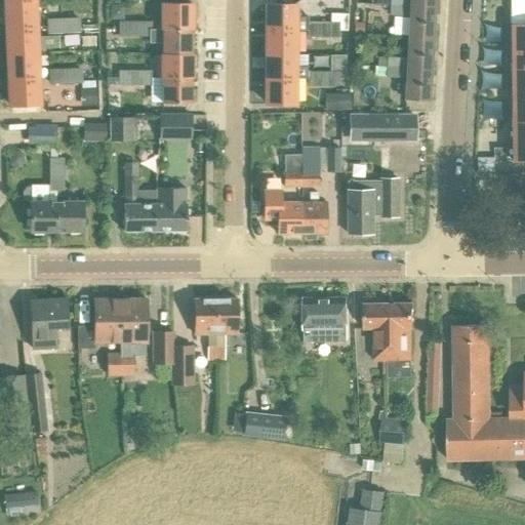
[(344,0),(329,0),(330,21),(330,24),(320,24),(320,30),(325,31),(324,37),(338,38),(338,31),(348,32),(348,22),(344,21),(344,19),(344,0)]
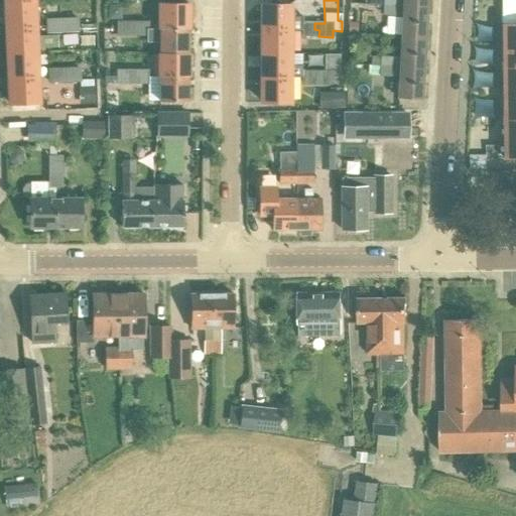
[(515,0),(503,0),(505,160),(515,160),(515,0)]
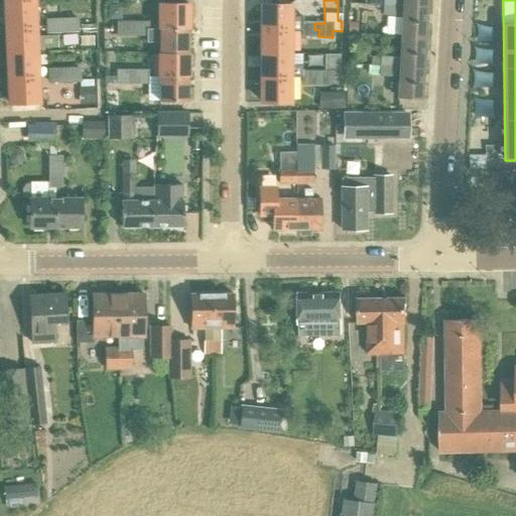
[(6,27),(35,26),(34,1),(5,2),(6,27)]
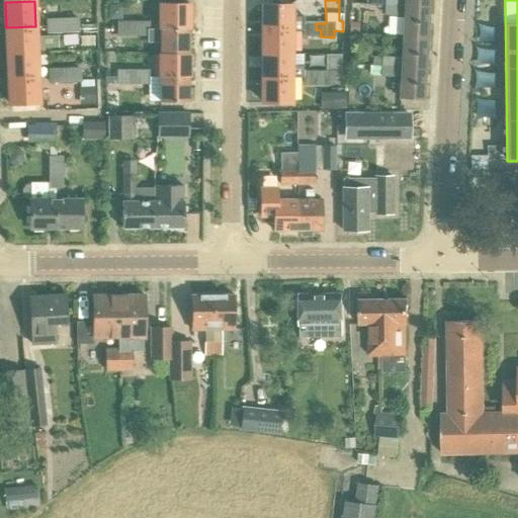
[(161,28),(189,28),(189,4),(161,4),(161,28)]
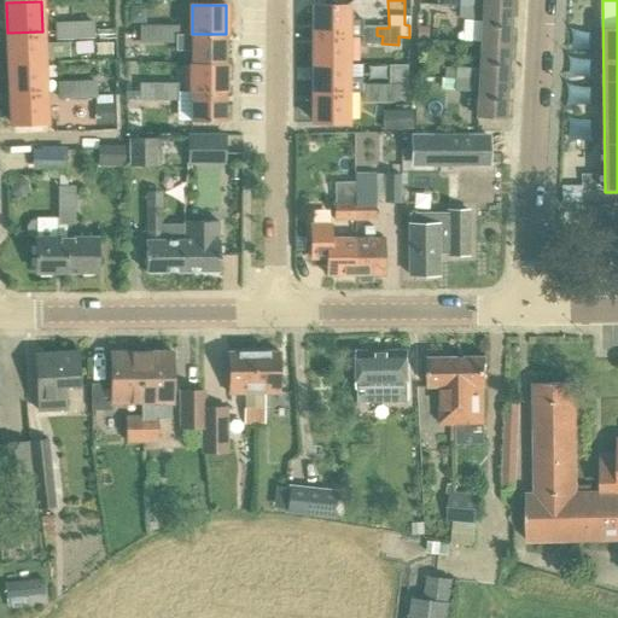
[(314,5),(314,35),(348,35),(348,36),(360,36),(361,27),(362,27),(362,21),(348,21),(348,6),(314,5)]
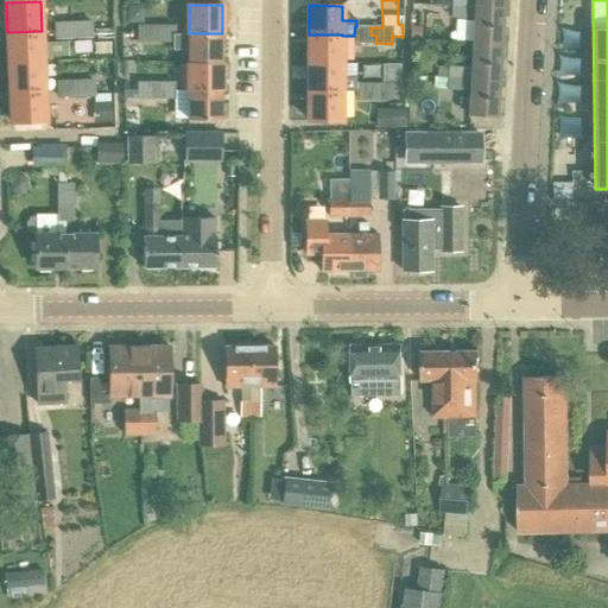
[(501,45),(504,8),(450,6),(449,18),(474,19),(473,43),(501,45)]
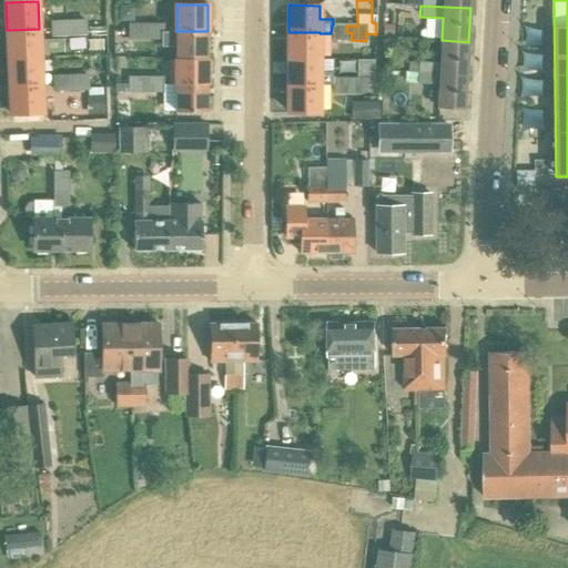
[(87,19),(71,20),(71,28),(66,28),(67,37),(87,37),(87,19)]
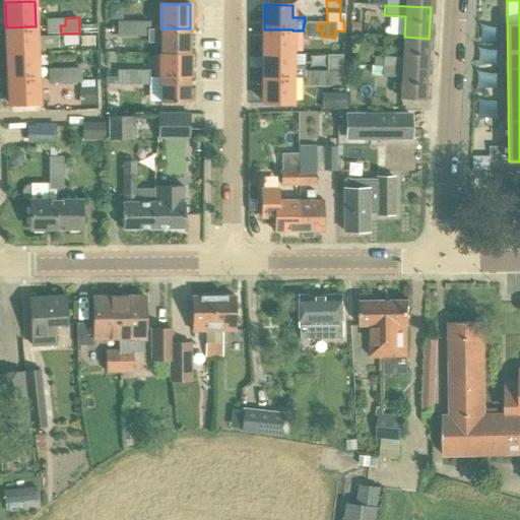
[(65,18),(46,18),(47,34),(61,34),(60,25),(65,25),(65,18)]
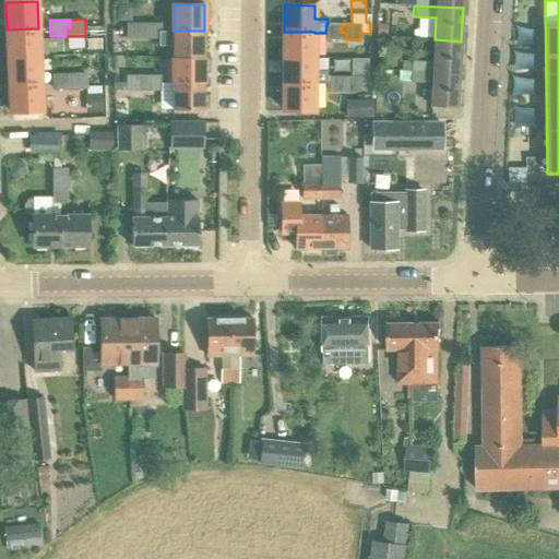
[(341,32),(341,25),(328,24),(326,24),(325,33),(325,39),(345,39),(346,33),(341,32)]
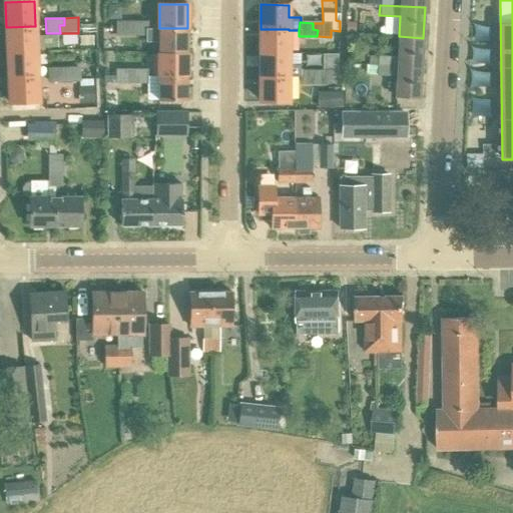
[(7,53),(37,51),(35,26),(6,27),(7,53)]
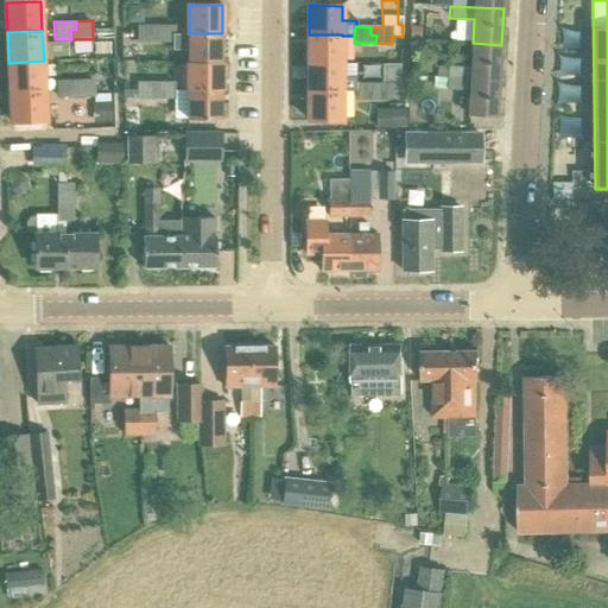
[(222,62),(222,33),(189,33),(189,62),(222,62)]
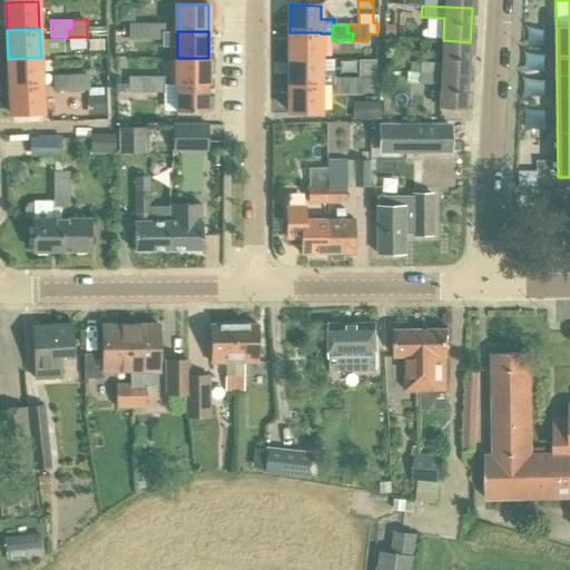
[(321,59),(321,33),(321,32),(290,32),(290,59),(321,59)]
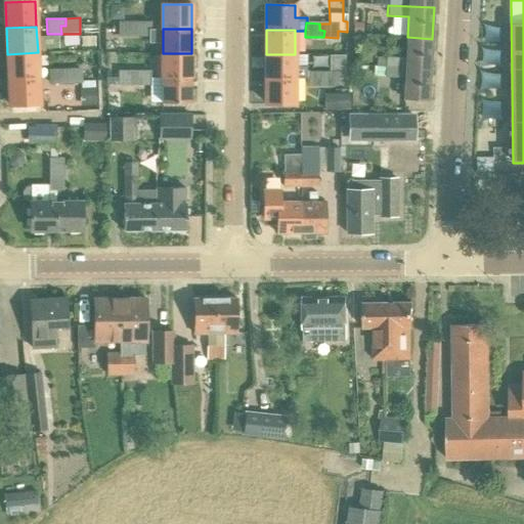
[(80,49),(95,49),(95,37),(81,38),(82,45),(80,45),(80,49)]
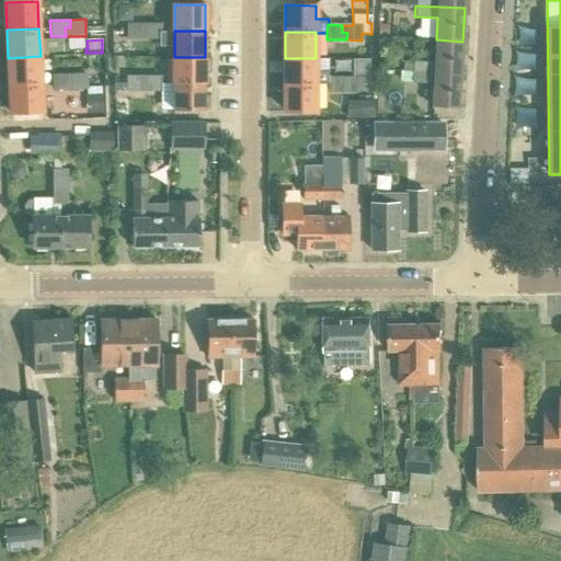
[(461,75),(462,42),(436,39),(435,64),(403,61),(403,71),(461,75)]
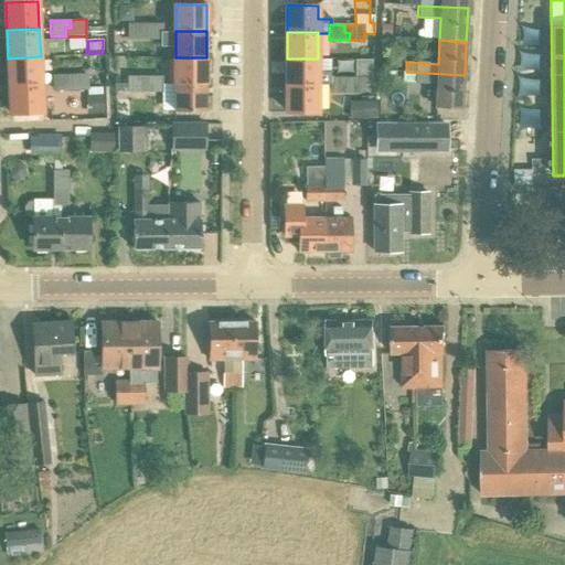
[(10,86),(42,84),(41,56),(8,59),(10,86)]
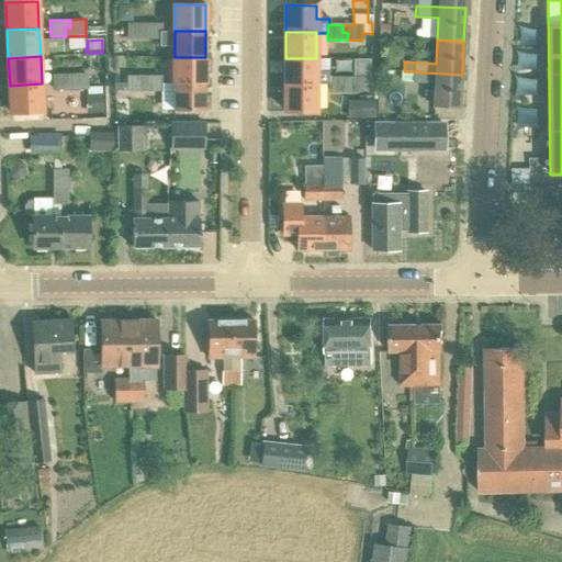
[(205,83),(205,57),(175,57),(173,83),(205,83)]
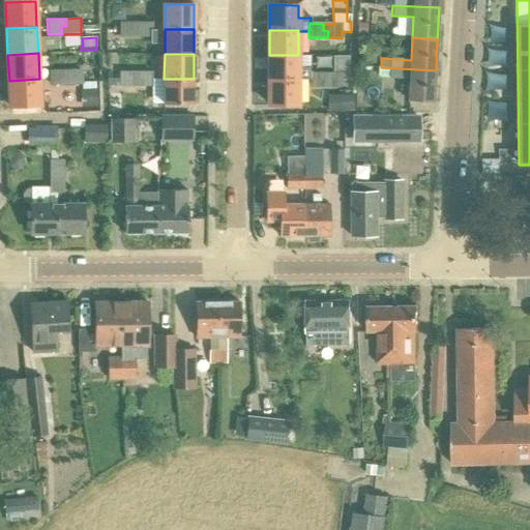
[(269,55),(269,80),(298,80),(298,79),(310,79),(310,72),(311,72),(311,66),(298,66),(298,55),(269,55)]
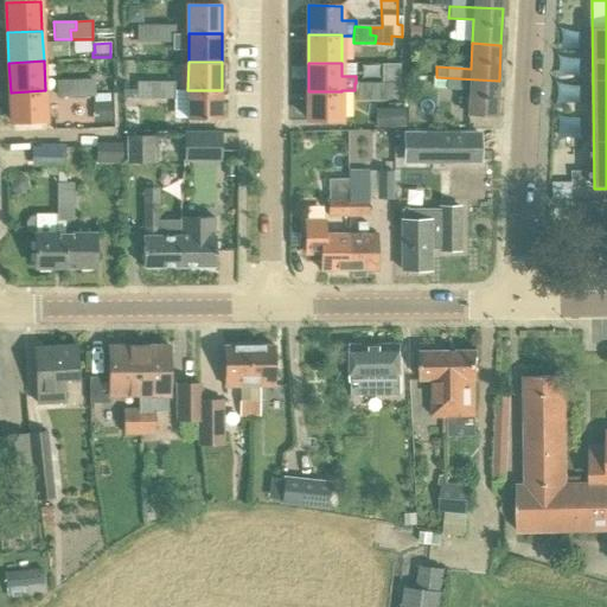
[(497,117),(499,81),(436,77),(435,89),(470,91),(468,115),(497,117)]
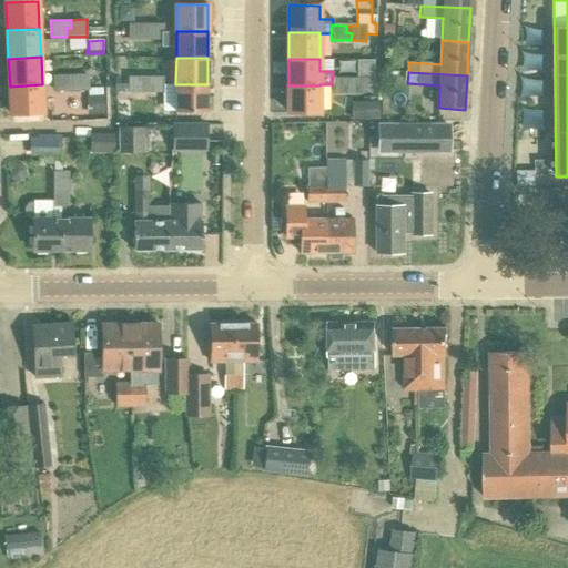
[(68,83),(68,74),(52,75),(52,92),(73,91),(73,83),(68,83)]
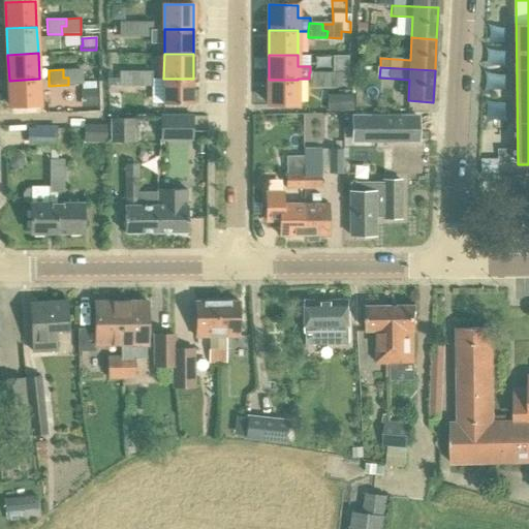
[(83,69),(63,69),(63,78),(68,78),(68,85),(83,84),(83,69)]
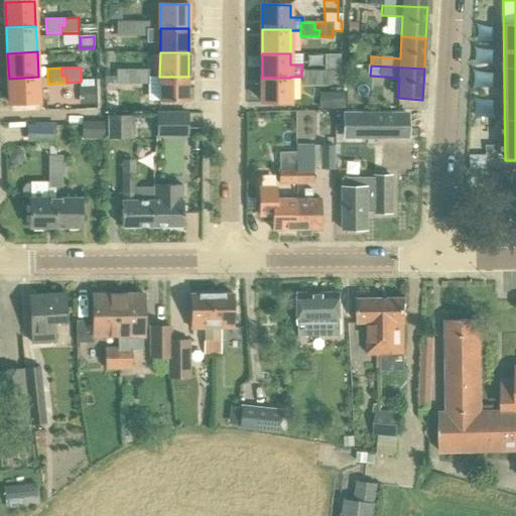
[(319,78),(319,71),(302,71),(301,71),(301,77),(301,85),(314,85),(314,78),(319,78)]
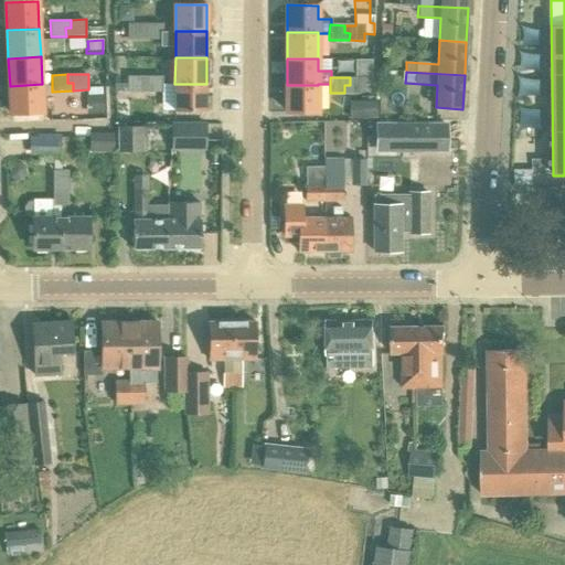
[(364,77),(350,77),(350,85),(344,85),(344,93),(364,93),(364,78),(364,77)]
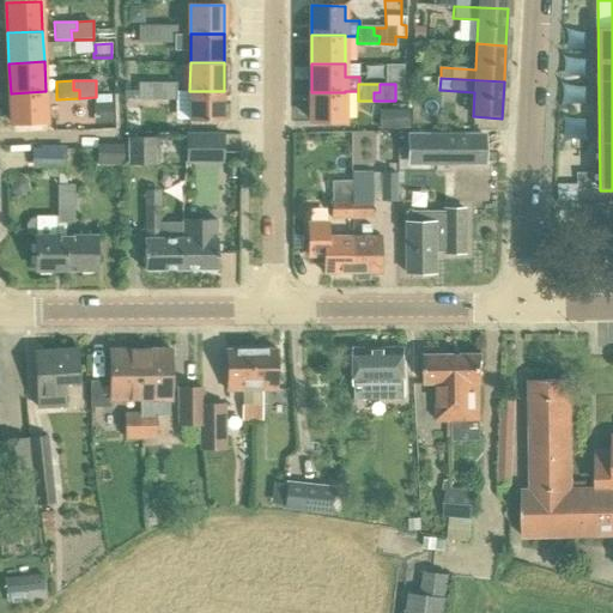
[(138,91),(138,90),(128,90),(128,97),(139,97),(139,99),(176,101),(176,91),(138,91)]
